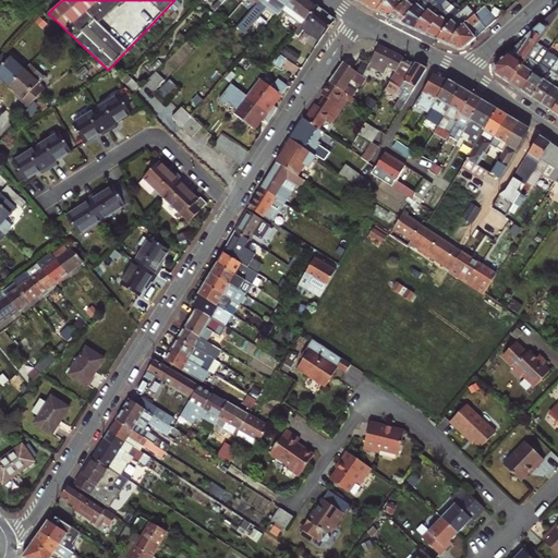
[(211,9),(215,11),(222,2),(220,0),(211,9)]
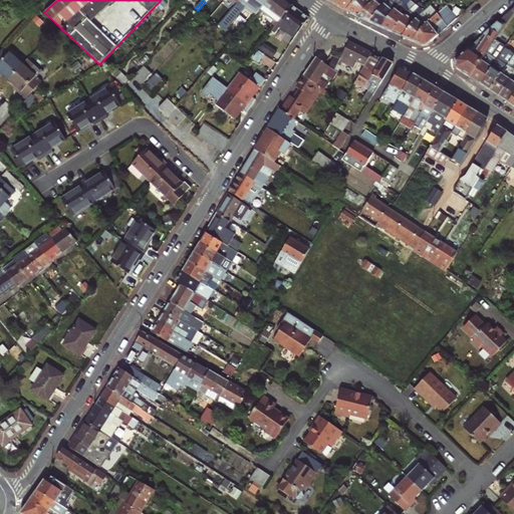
[(252,4),(260,11),(264,5),(267,0),(238,0),(236,3),(224,16),(230,21),(245,5),(248,8),(252,4)]
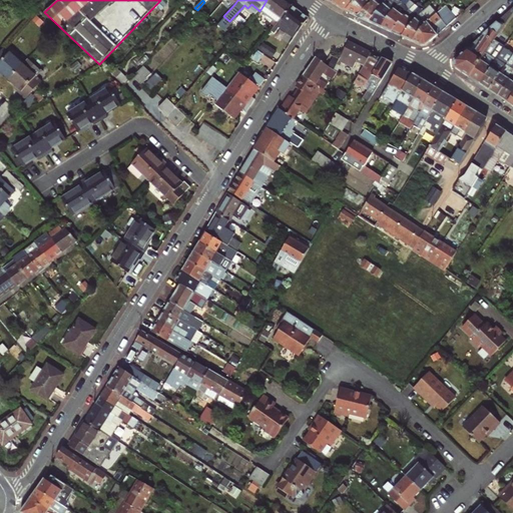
[(260,11),(251,22),(262,29),(270,17),(275,20),(271,25),(274,28),(291,5),(284,0),(267,0),(264,5),(260,11)]
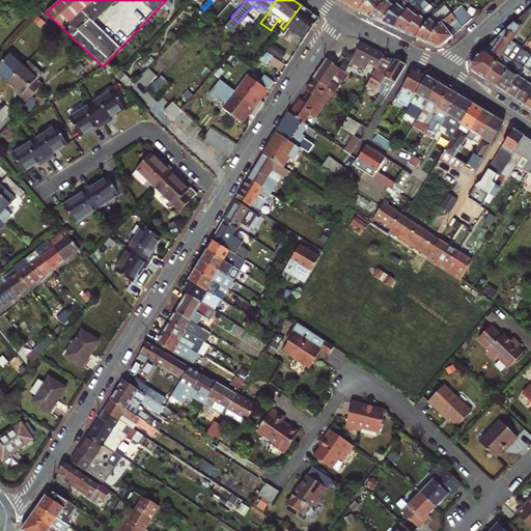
[(354,0),(350,6),(358,11),(367,0),(354,0)]
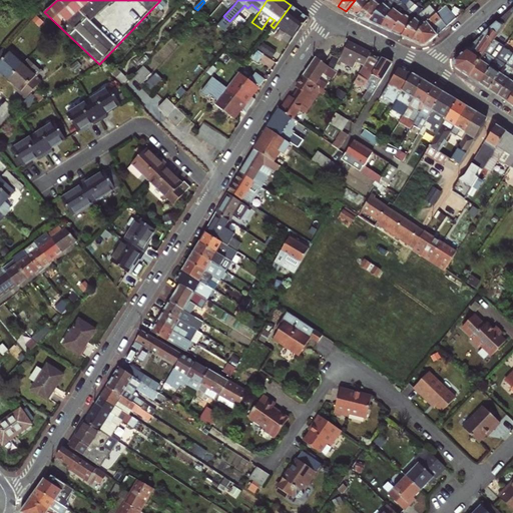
[(355,0),(346,11),(357,16),(372,0),(355,0)]
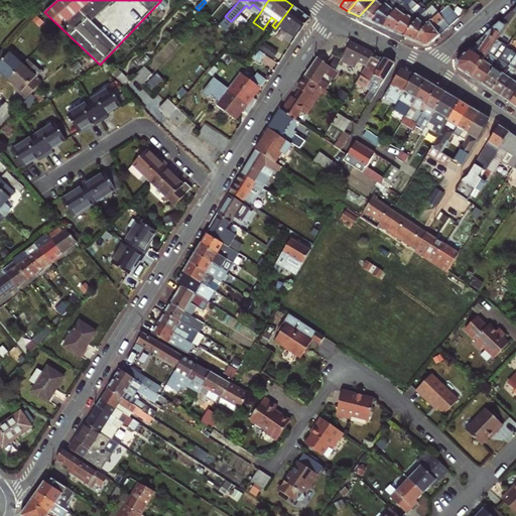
[(374,0),(359,16),(371,21),(389,0),(374,0)]
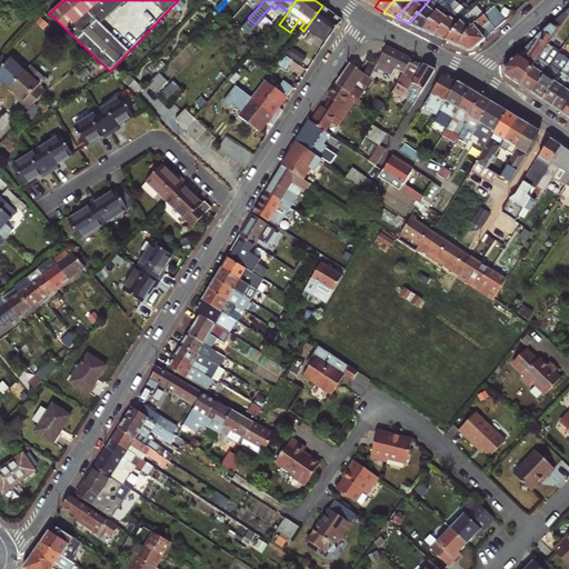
[(429,0),(409,23),(422,30),(446,0),(429,0)]
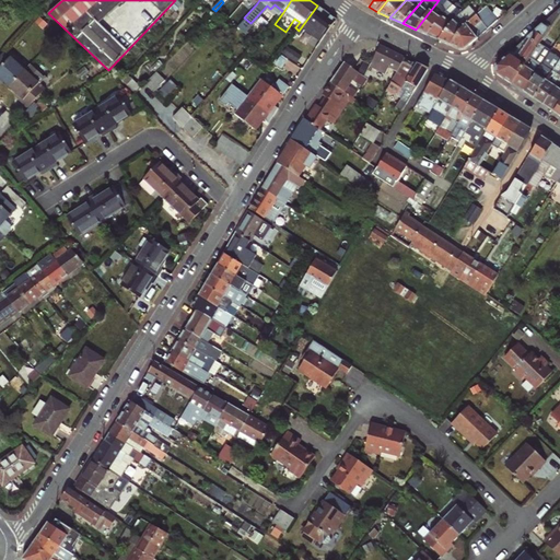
[(439,0),(416,30),(439,39),(453,21),(464,9),(456,3),(454,6),(447,0),(439,0)]
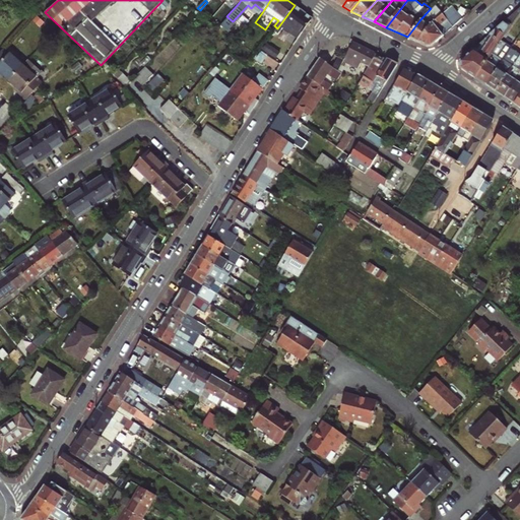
[(407,37),(417,42),(433,21),(449,8),(445,3),(435,12),(431,8),(420,19),(407,37)]
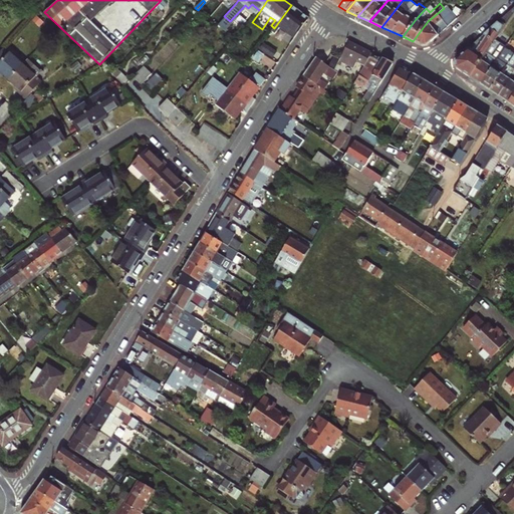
[(291,5),(274,28),(272,30),(276,33),(279,29),(293,39),(308,18),(291,5)]
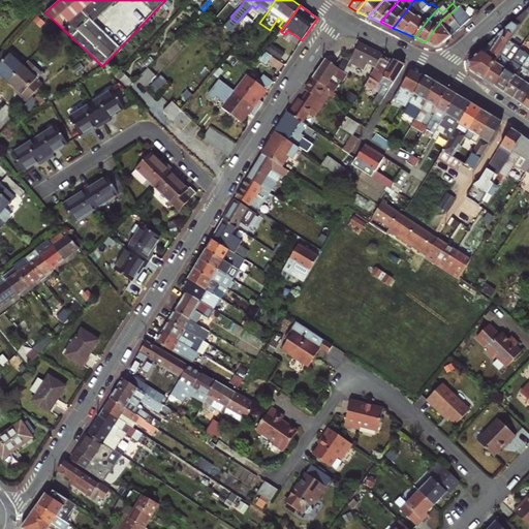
[(440,22),(425,42),(434,47),(440,45),(470,20),(460,6),(457,8),(440,22)]
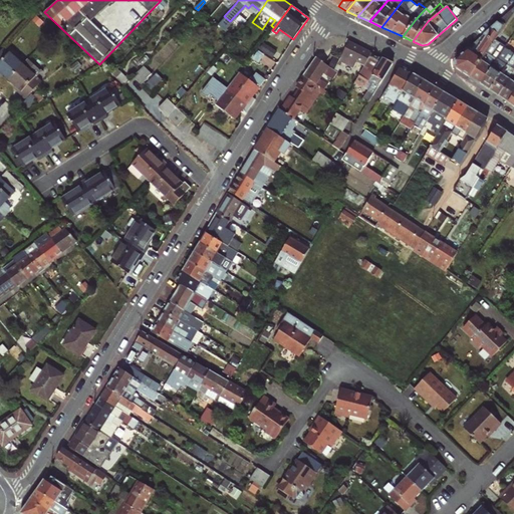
[(458,68),(471,76),(500,34),(513,12),(513,8),(498,22),(458,60),(458,68)]
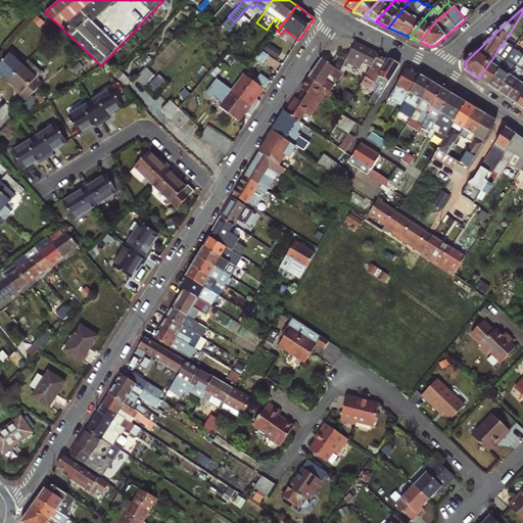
[(479,78),(489,85),(514,48),(517,44),(512,41),(514,38),(509,35),(479,78)]
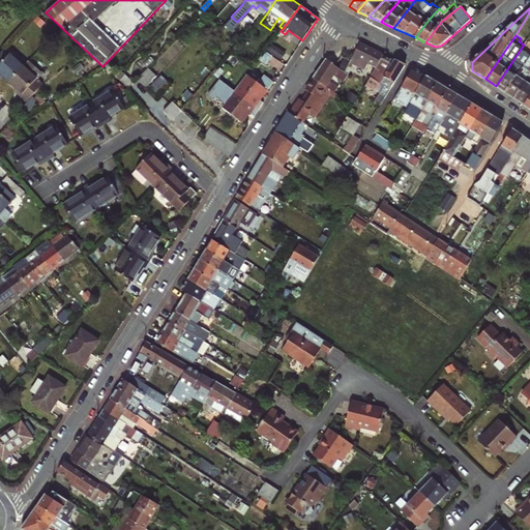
[(284,60),(288,53),(273,42),(269,50),(284,60)]
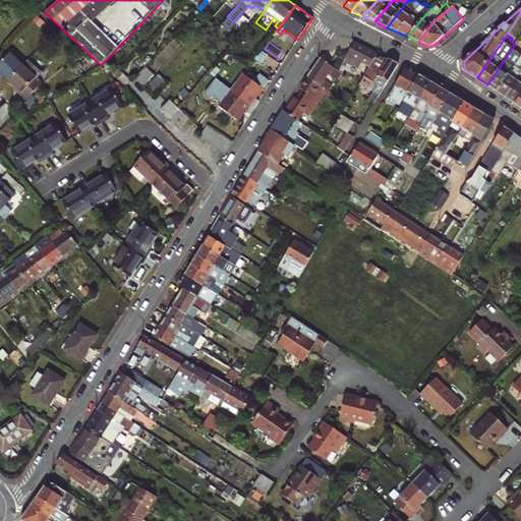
[(355,43),(346,62),(359,68),(362,63),(370,67),(377,57),(378,55),(355,43)]
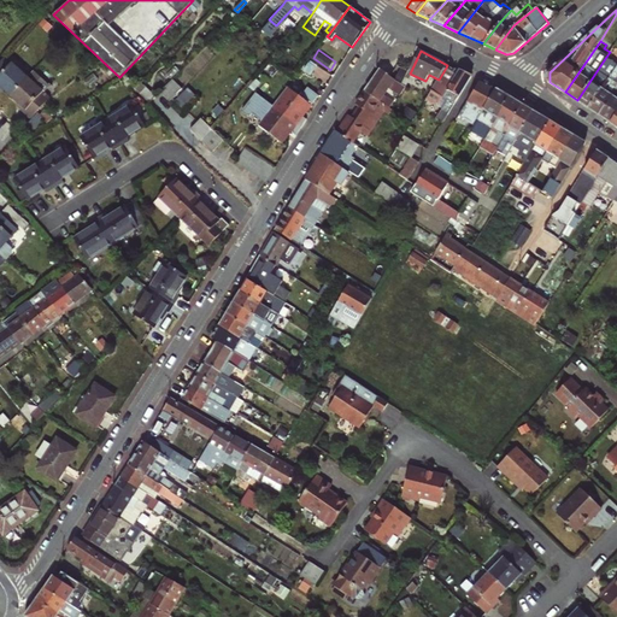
[(0,86),(3,88),(11,95),(28,77),(5,57),(0,62),(0,86)]
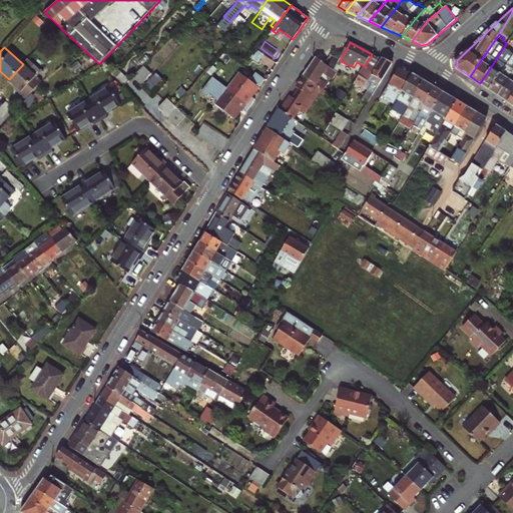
[(480,83),(490,90),(512,55),(512,53),(504,47),(480,83)]
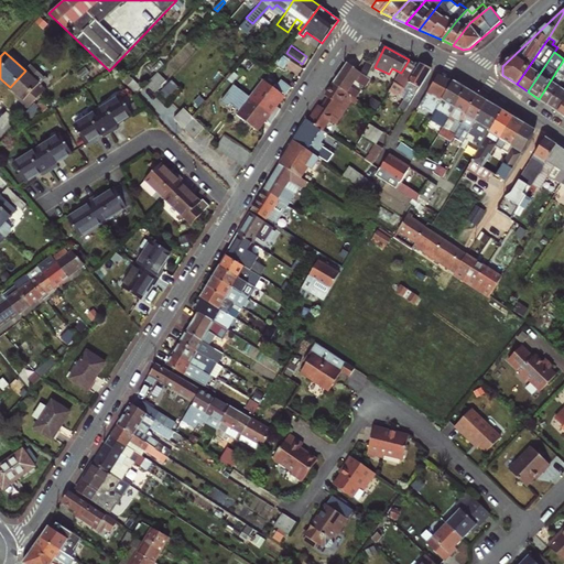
[(563,61),(539,99),(549,106),(563,82),(563,61)]
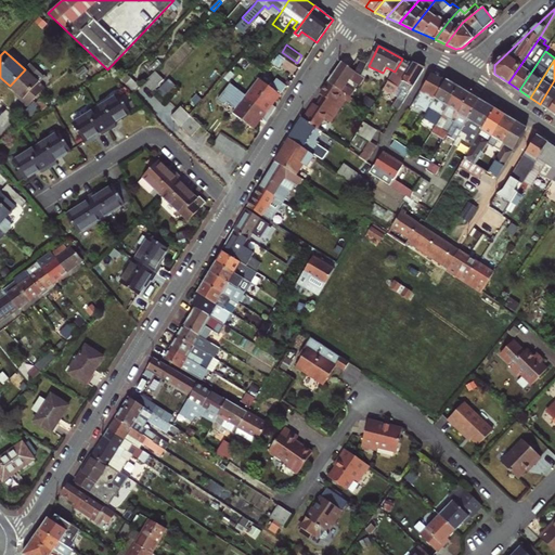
[(395,72),(388,81),(402,90),(399,97),(392,107),(399,111),(425,69),(411,63),(409,65),(401,61),(395,72)]
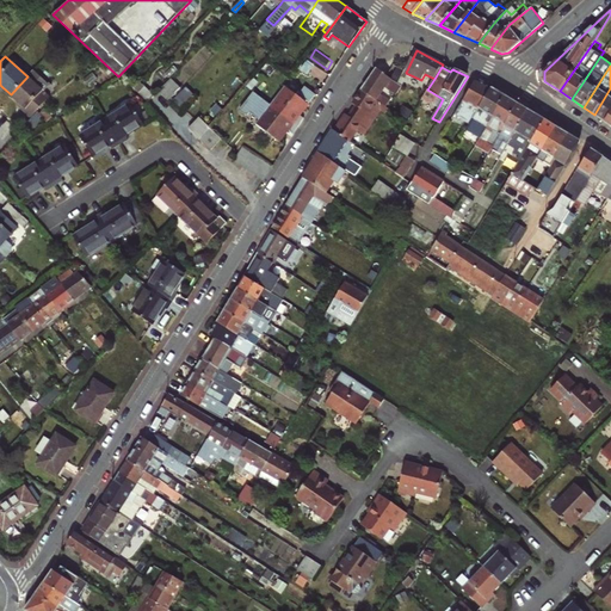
[(28,76),(11,94),(19,103),(23,106),(20,109),(31,117),(49,97),(42,91),(49,86),(32,71),(28,76)]
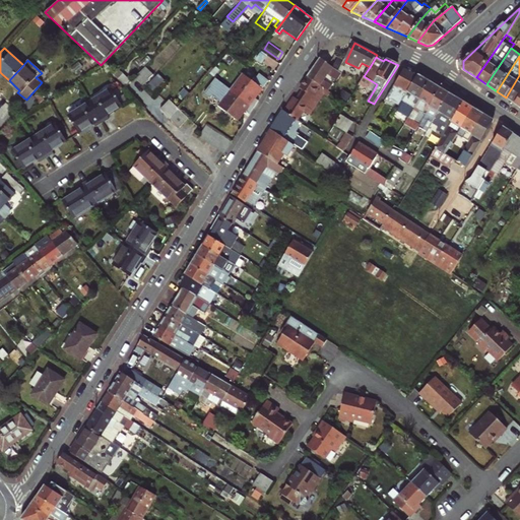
[(341,75),(320,60),(308,77),(321,85),(324,80),(328,74),(337,80),(341,75)]
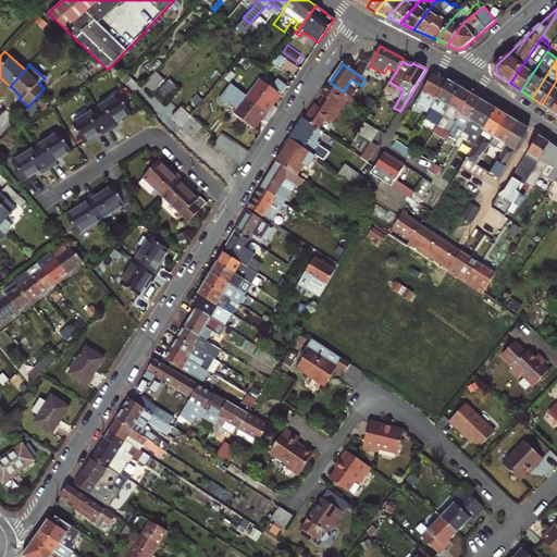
[(156,72),(145,83),(153,91),(164,81),(156,72)]
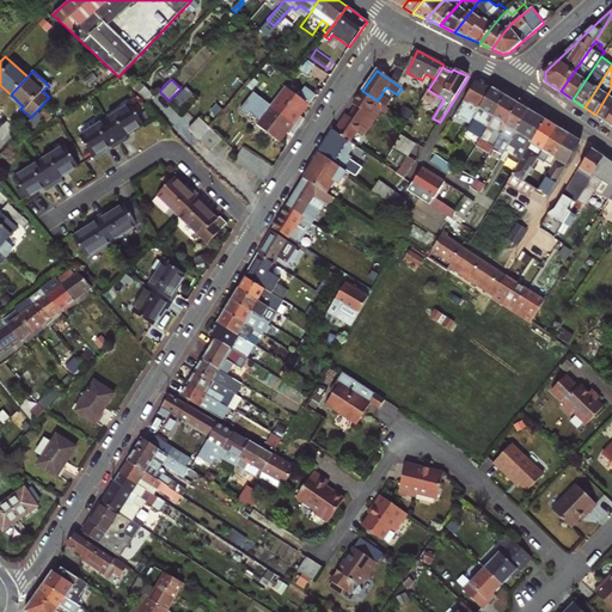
[(154,96),(140,81),(133,87),(148,102),(154,96)]
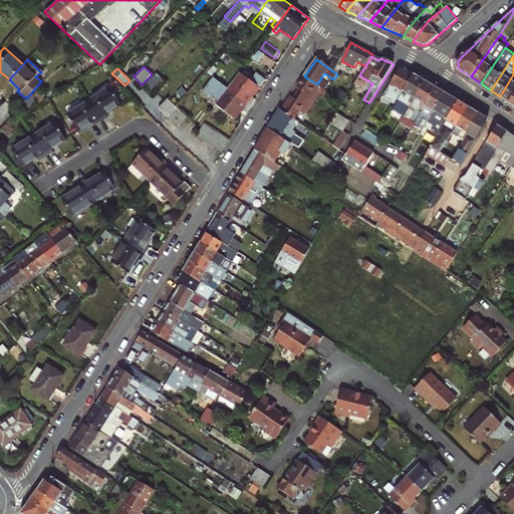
[(382,97),(395,104),(413,75),(401,68),(382,97)]
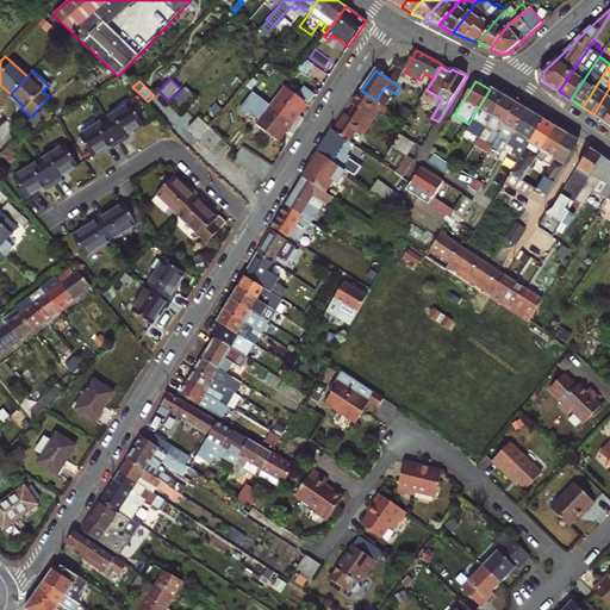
[(175,97),(182,105),(195,93),(190,85),(175,97)]
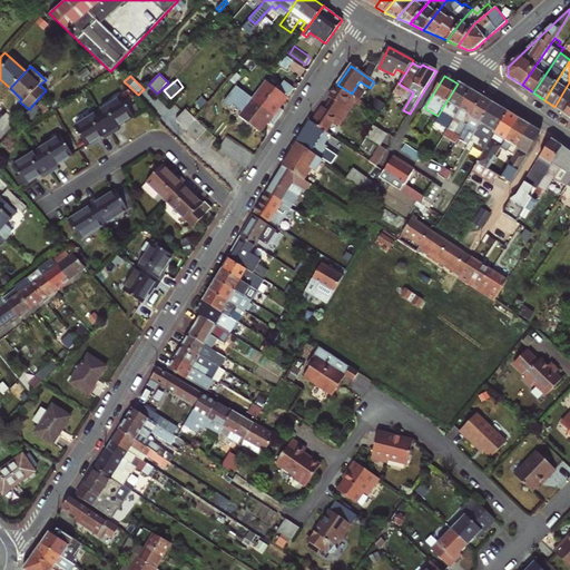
[(271,114),(277,119),(283,110),(279,108),(286,98),(294,88),(284,81),(276,90),(265,81),(252,98),(271,114)]
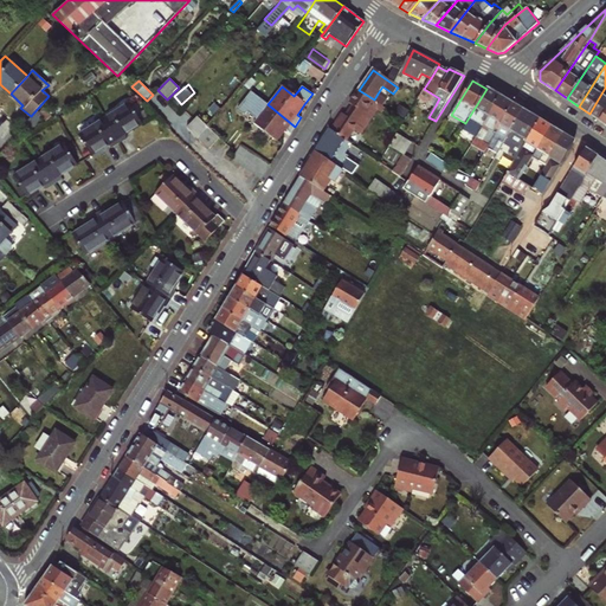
[(605,88),(590,114),(600,121),(605,113),(605,88)]
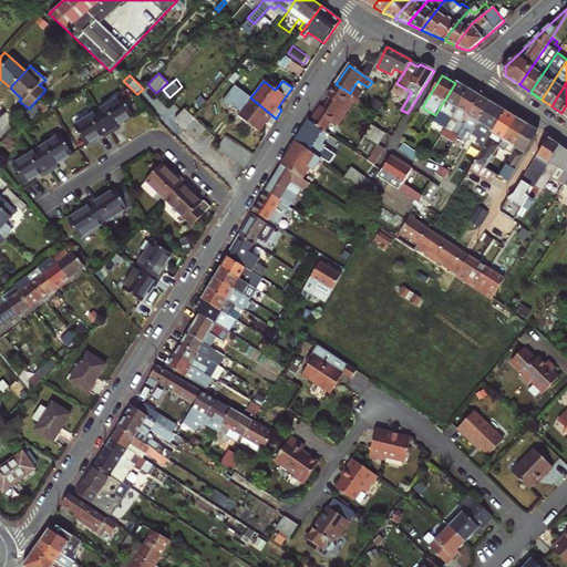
[(397,83),(393,91),(408,99),(411,92),(397,83)]
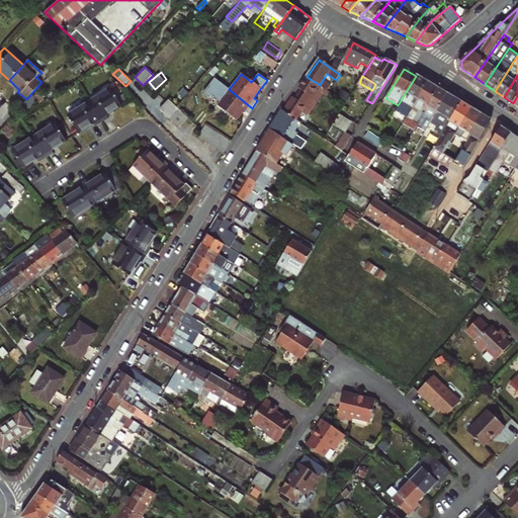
[(396,110),(408,117),(428,82),(416,76),(398,105),(396,110)]
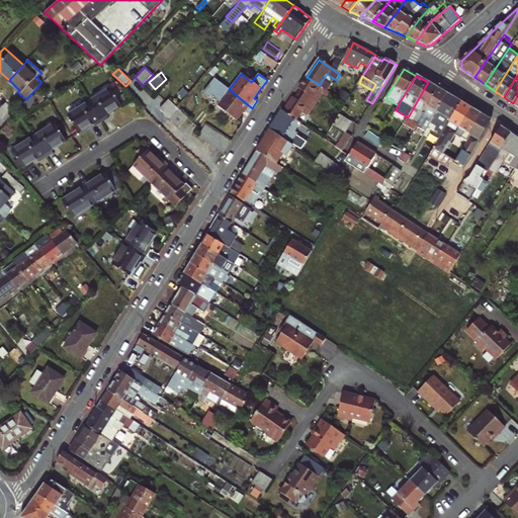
[(303,90),(301,92),(319,103),(327,90),(320,85),(307,77),(299,88),(303,90)]
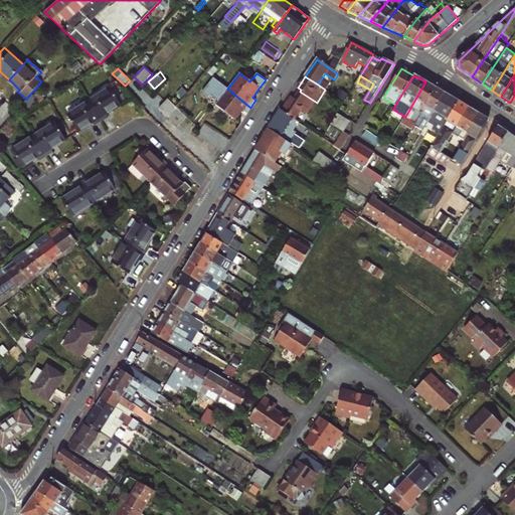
[(227,89),(213,77),(201,93),(206,98),(209,96),(217,102),(227,89)]
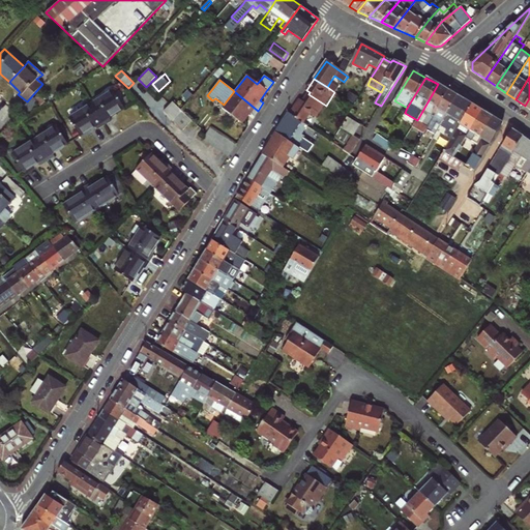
[(340,88),(330,82),(327,87),(334,92),(335,93),(340,88)]
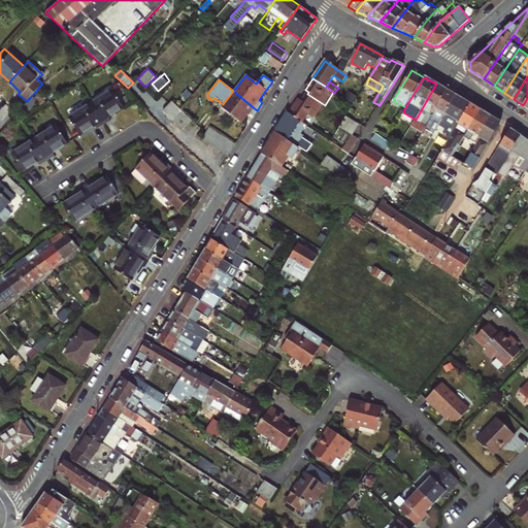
[(423,133),(425,129),(448,91),(436,84),(416,120),(411,127),(423,133)]
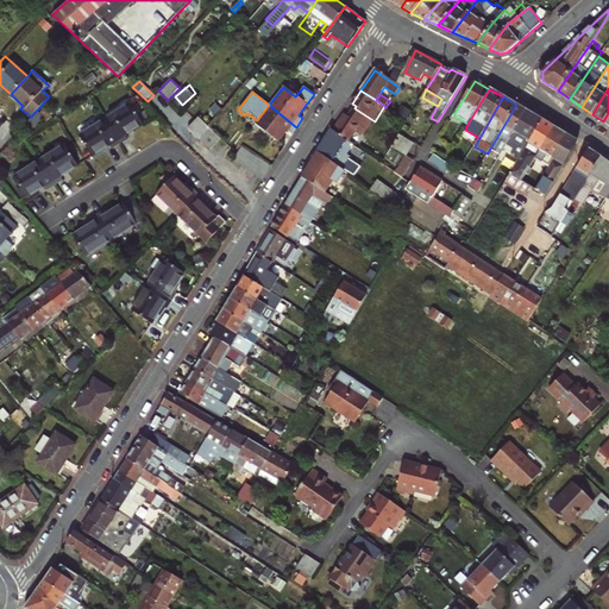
[(131,105),(105,120),(119,143),(126,138),(125,135),(142,124),(131,105)]
